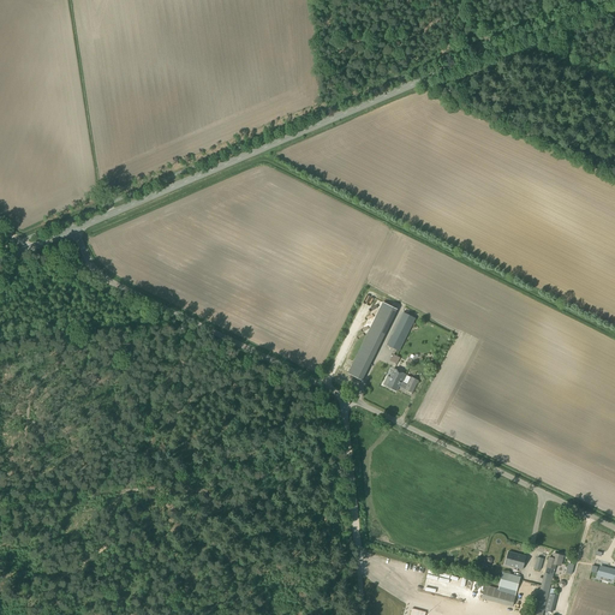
[(347,374),(362,381),(398,311),(383,304),(347,374)]
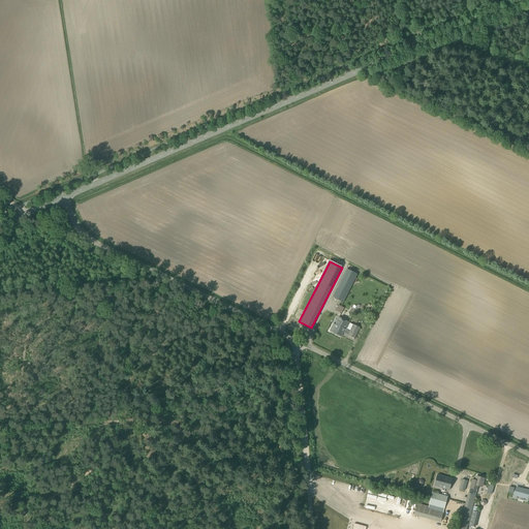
[(344,303),(358,275),(354,273),(346,269),(333,297),(341,301),(344,303)]
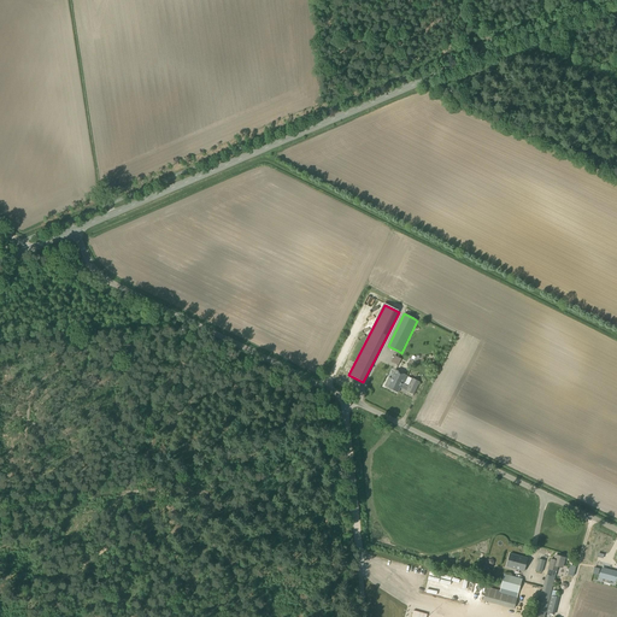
[(352,357),(362,338),(353,333),(344,352),(352,357)]
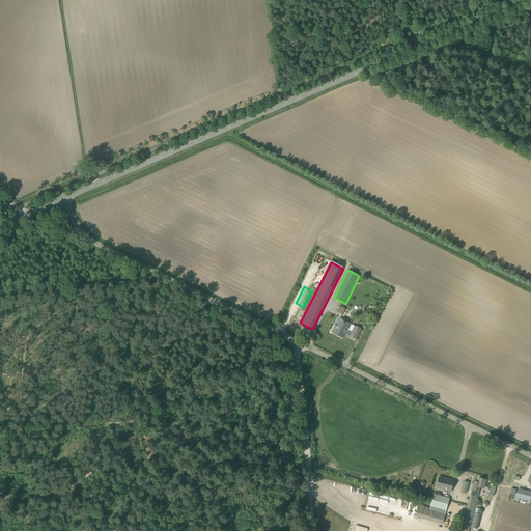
[(341,305),(337,310),(343,314),(346,309),(341,305)]
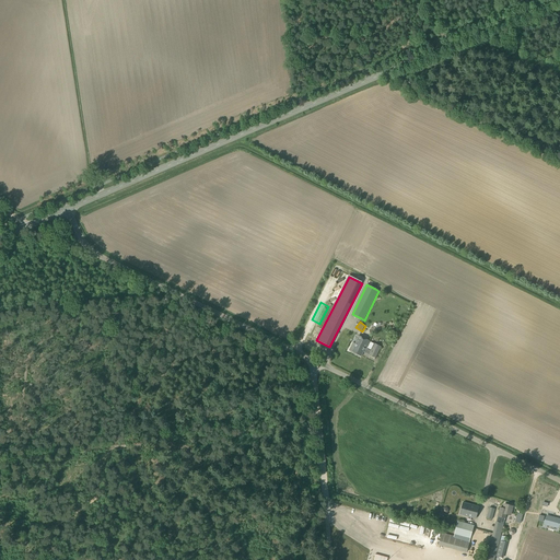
[(364,353),(366,349),(368,348),(366,347),(370,341),(358,336),(354,343),(352,342),(349,351),(361,357),(363,352),(364,353)]
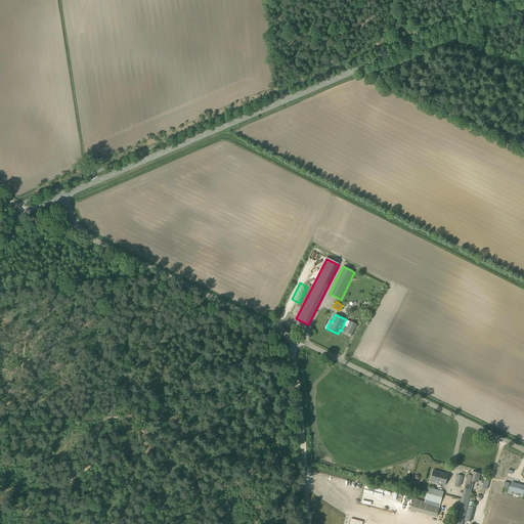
[(343,326),(341,331),(351,335),(356,324),(350,321),(346,329),(343,326)]
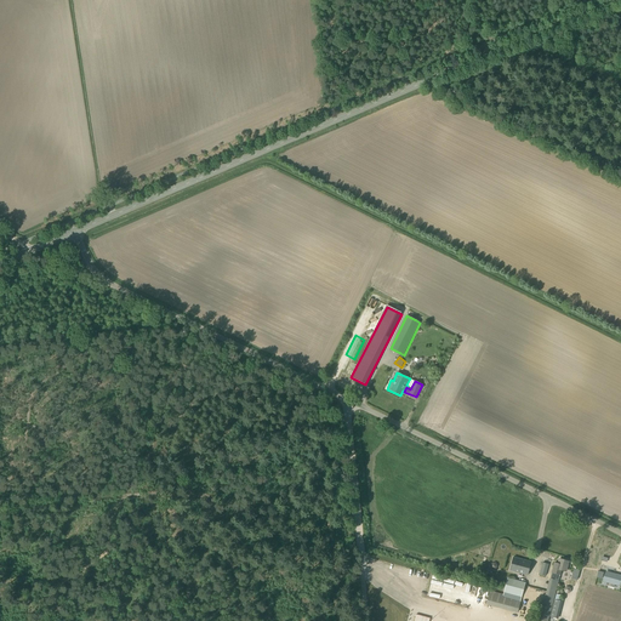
[(527,575),(530,562),(513,558),(510,570),(527,575)]
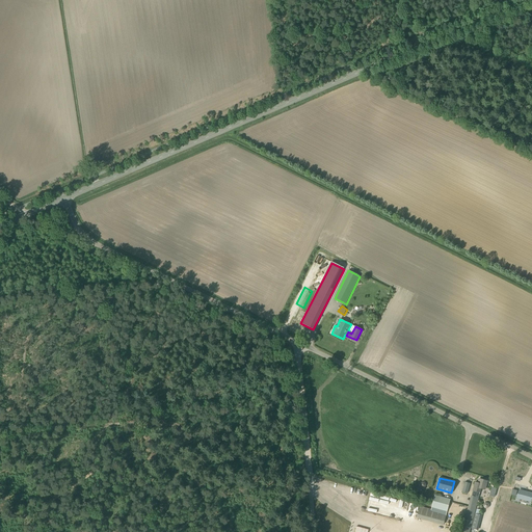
[(484,489),(487,481),(479,479),(477,485),(475,484),(473,490),(479,491),(480,488),(484,489)]
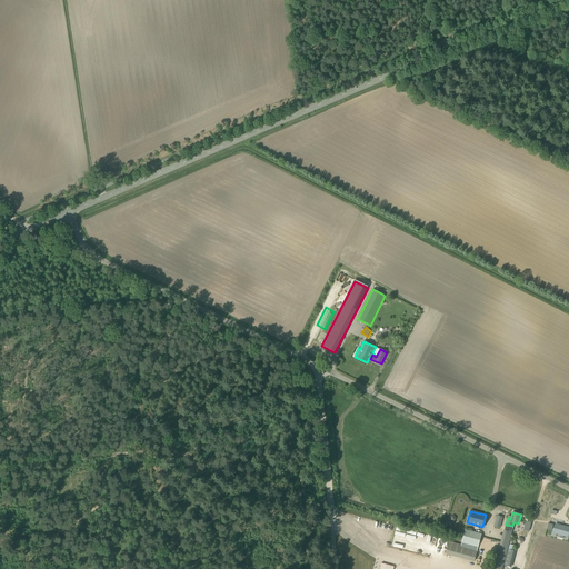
[(500,528),(503,517),(497,516),(493,527),(500,528)]
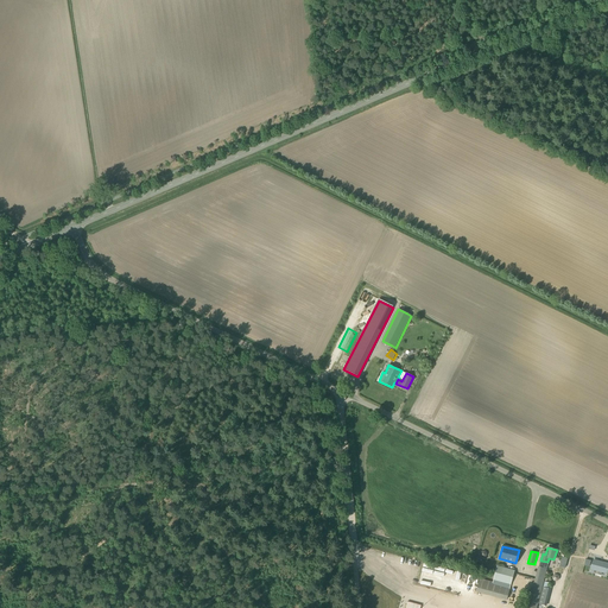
[(607,565),(593,561),(590,569),(596,571),(596,574),(601,575),(601,572),(606,574),(607,565)]
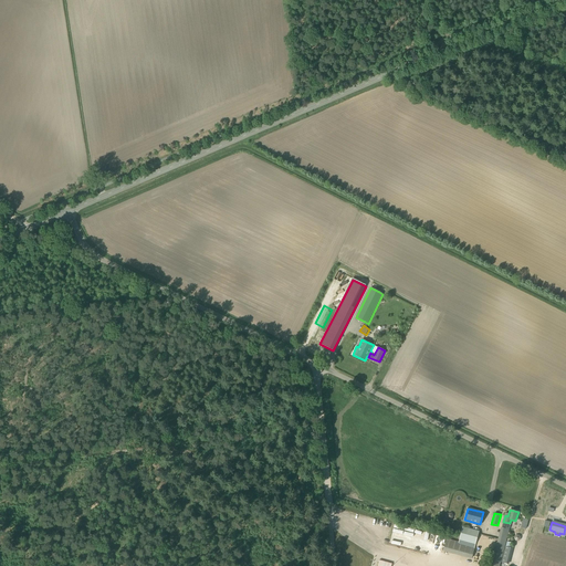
[(475,544),(479,531),(462,526),(459,540),(475,544)]
